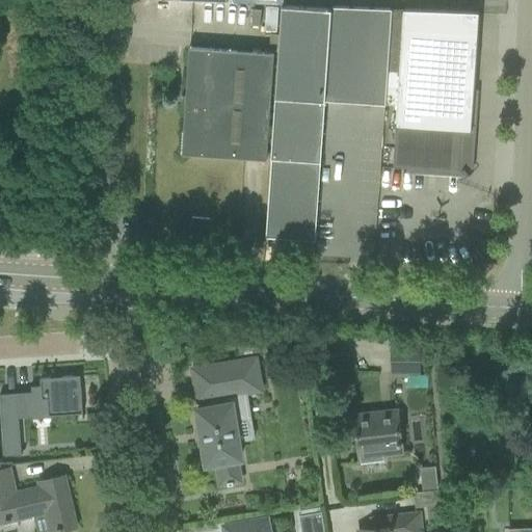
[(270,159),(271,159),(266,237),(314,241),(319,163),(323,101),(344,102),(384,105),(387,72),(391,8),(372,8),(351,7),(330,6),(330,8),(282,5),(275,97),(270,159)]
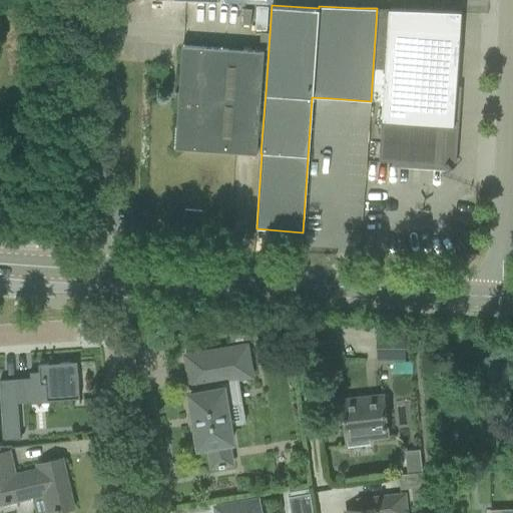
[(373,69),(371,101),(383,102),(379,162),(392,163),(445,166),(453,159),(457,86),(461,27),(462,12),(377,8),(373,69)]
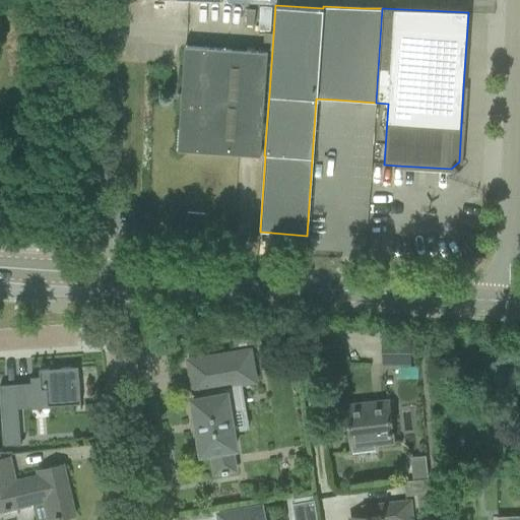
[(178,150),(172,228),(255,234),(260,156),(267,53),(185,47),(178,150)]
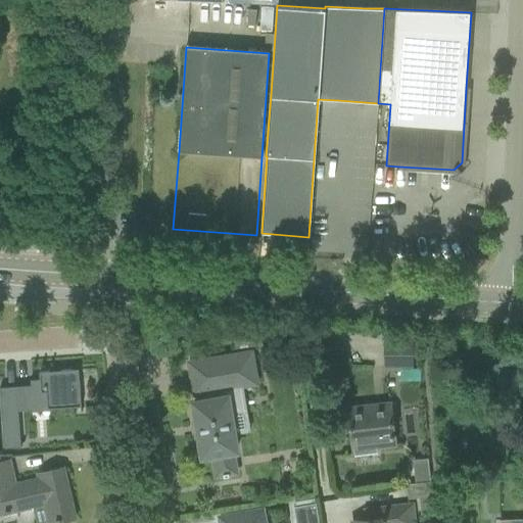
[(383,369),(412,369),(413,339),(384,339),(383,369)]
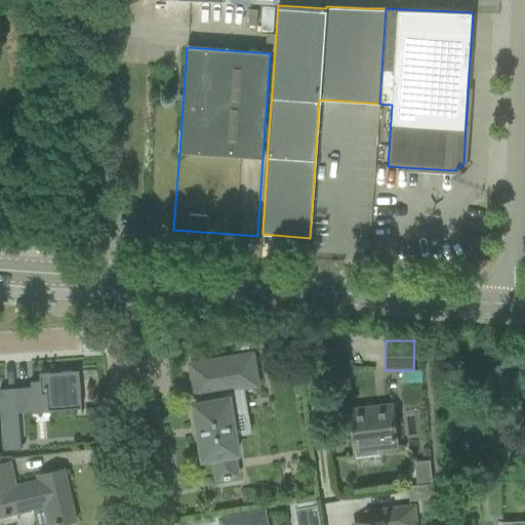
[(257,385),(252,354),(189,364),(195,396),(198,395),(199,403),(196,404),(196,403),(194,404),(198,422),(192,423),(195,441),(200,440),(204,459),(205,458),(212,457),(216,479),(225,478),(225,479),(230,478),(230,477),(238,476),(234,453),(236,453),(238,453),(235,435),(239,435),(236,415),(231,416),(227,391),(257,385)]
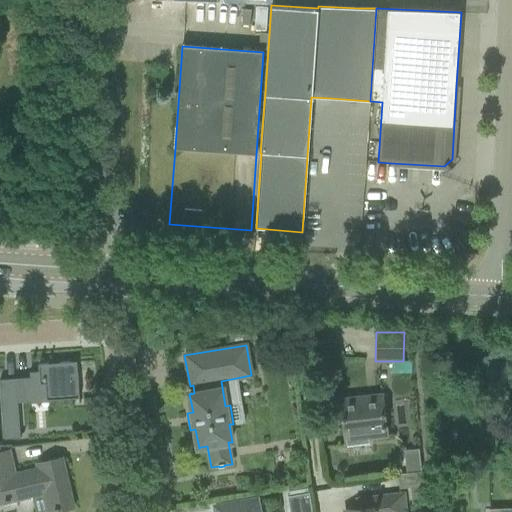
[(325,356),(315,357),(316,367),(326,366),(325,356)]
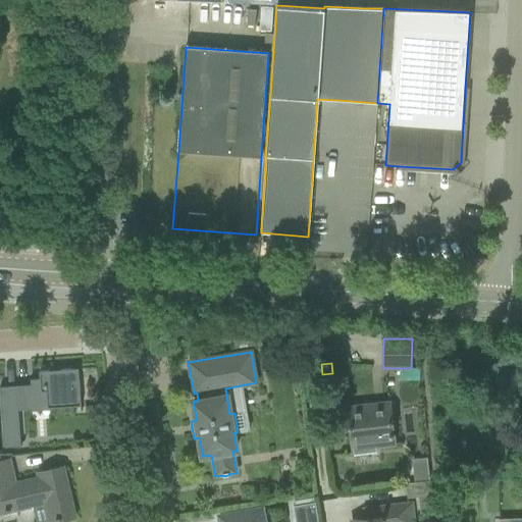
[(31,384),(0,386),(0,397),(4,448),(20,447),(18,411),(30,410),(31,410),(30,392),(46,390),(47,408),(64,407),(80,406),(80,412),(82,412),(79,369),(39,371),(40,378),(40,381),(32,382),(32,379),(30,379),(31,384)]
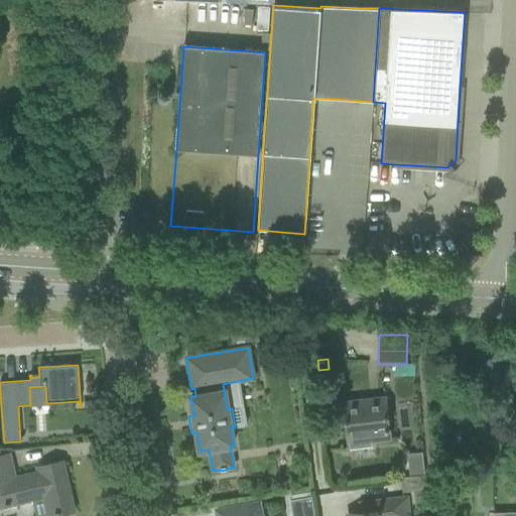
[(376,440),(390,438),(385,403),(363,406),(362,400),(344,402),(350,449),(373,446),(371,430),(375,430),(376,440)]
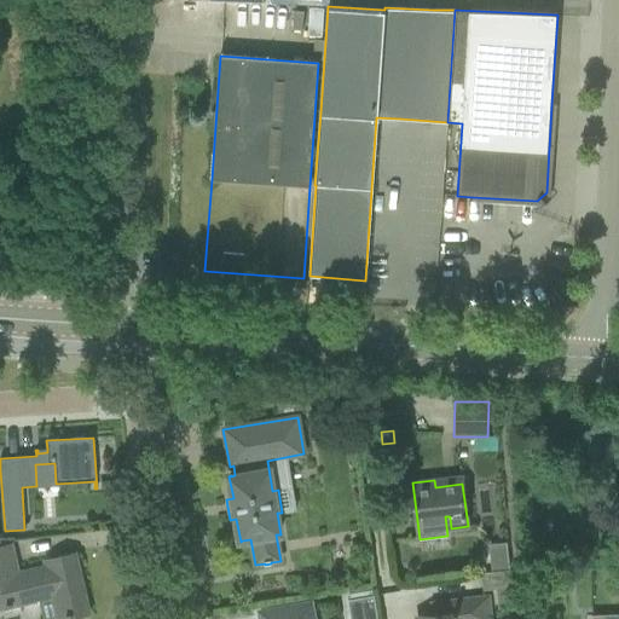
[(491,573),(509,571),(505,543),(489,545),(491,573)]
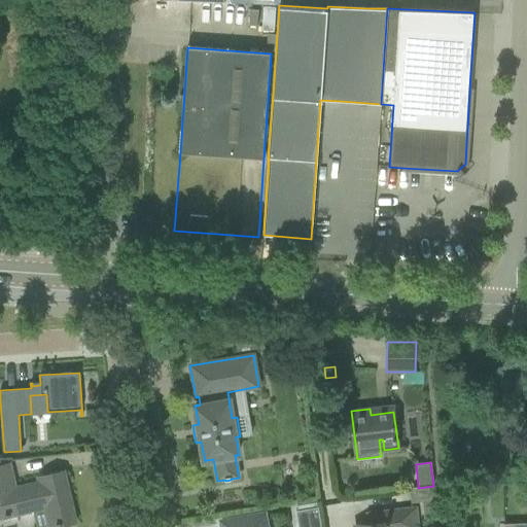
[(47,526),(55,526),(56,526),(76,522),(72,504),(70,505),(63,472),(39,478),(40,483),(13,489),(7,464),(0,466),(0,520),(43,511),(47,526)]
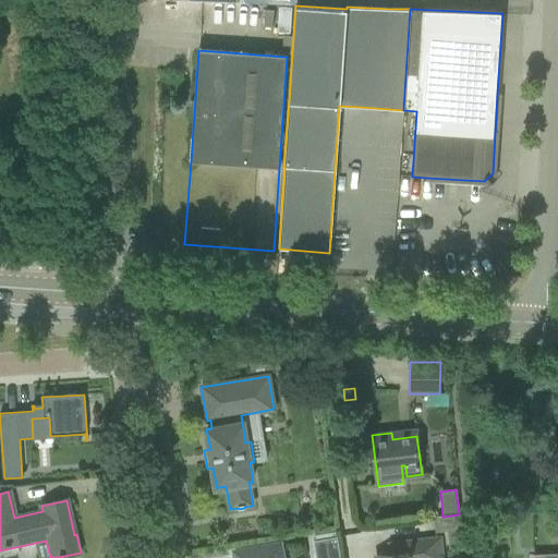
[(459,514),(443,517),(433,518),(435,533),(460,529),(459,514)]
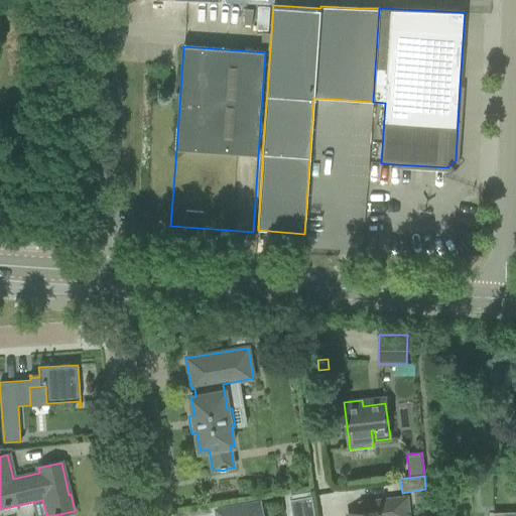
[(288,500),(291,514),(294,513),(294,515),(313,515),(310,496),(309,496),(308,491),(290,495),(290,500),(288,500)]
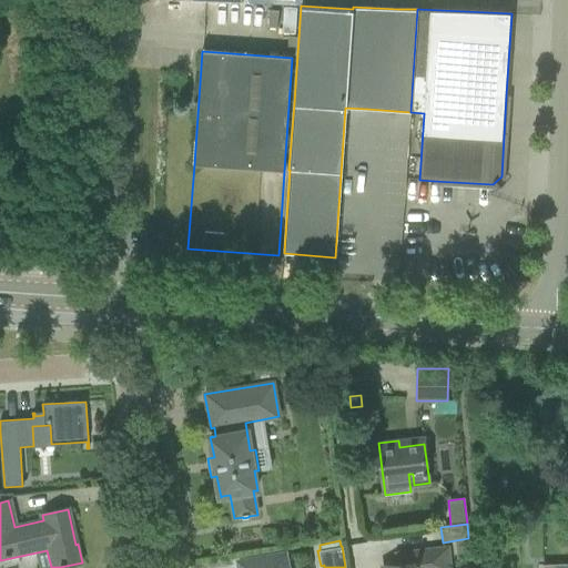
[(387,567),(449,567),(447,548),(397,554),(398,565),(387,566),(387,567)]
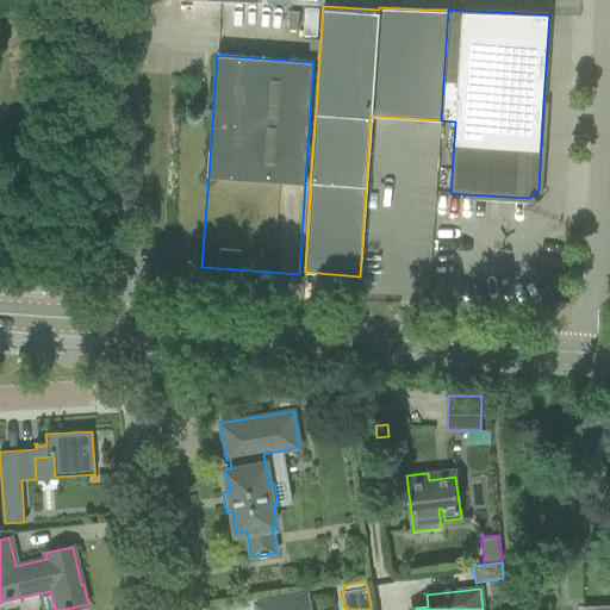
[(305,609),(303,597),(274,602),(275,609),(305,609)]
